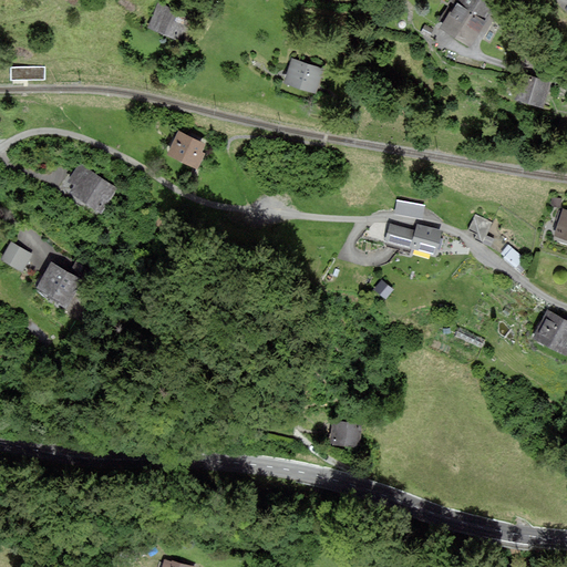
[(490,23),(486,21),(494,8),(481,0),(461,0),(459,4),(457,3),(441,29),(474,49),(490,23)]
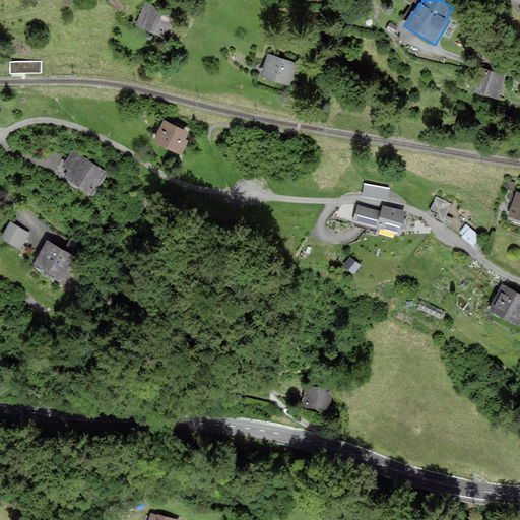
[(146,4),(137,24),(165,37),(174,15),(146,4)]
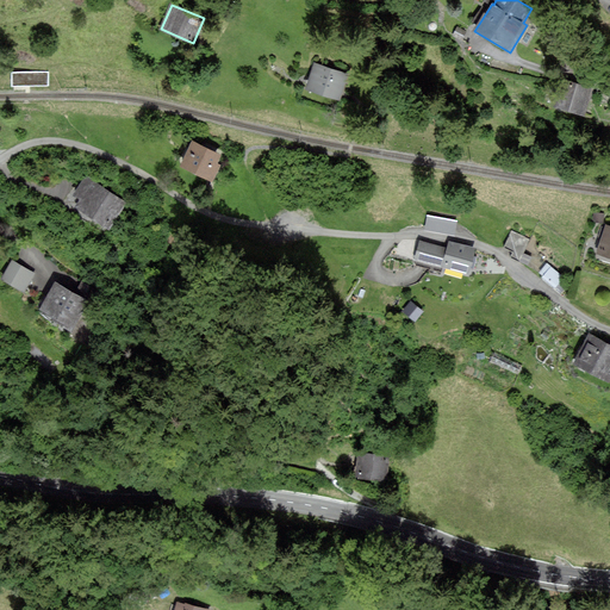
[(316,64),(307,88),(340,98),(347,74),(316,64)]
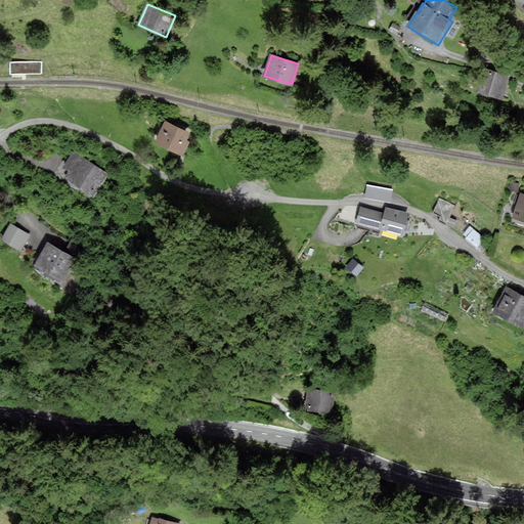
[(42,61),(11,61),(11,75),(42,75),(42,61)]
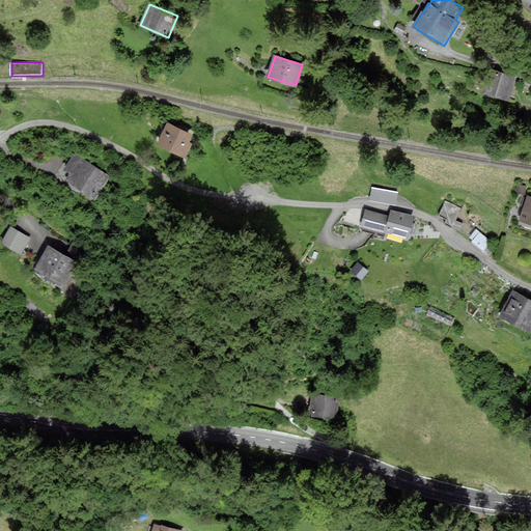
[(492,70),(484,91),(509,100),(516,78),(492,70)]
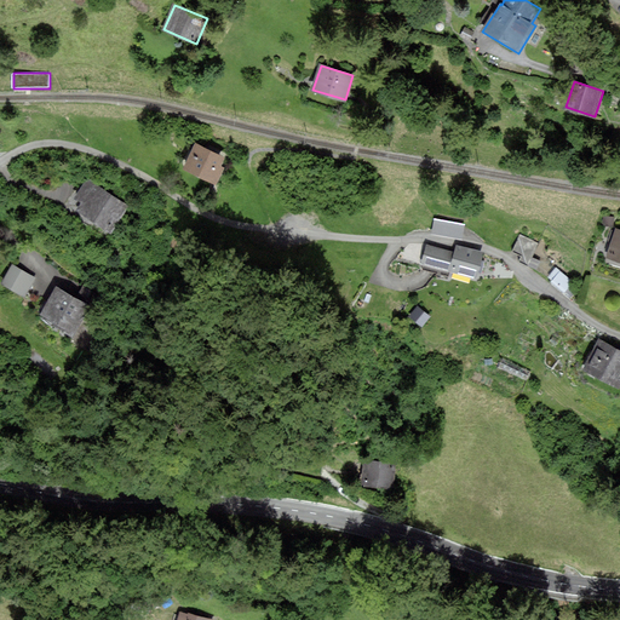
[(227,159),(194,143),(182,170),(214,185),(227,159)]
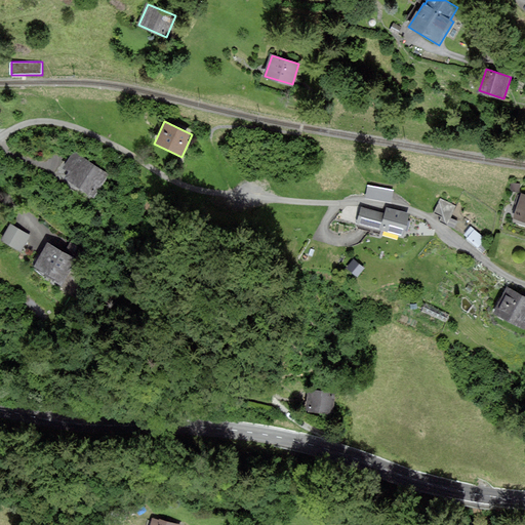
[(68,178),(94,195),(108,173),(74,153),(66,166),(73,170),(68,178)]
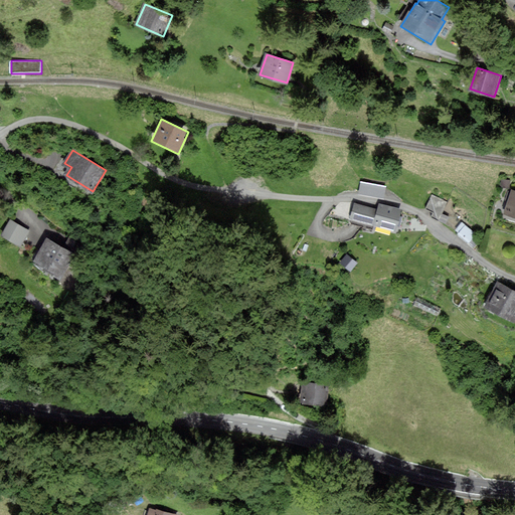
[(386,186),(366,183),(365,191),(384,195),(386,186)]
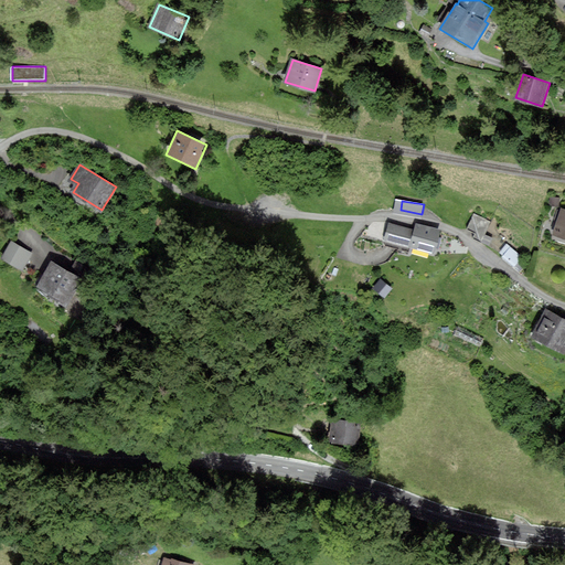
[(564,209),(563,209),(554,237),(564,241),(564,209)]
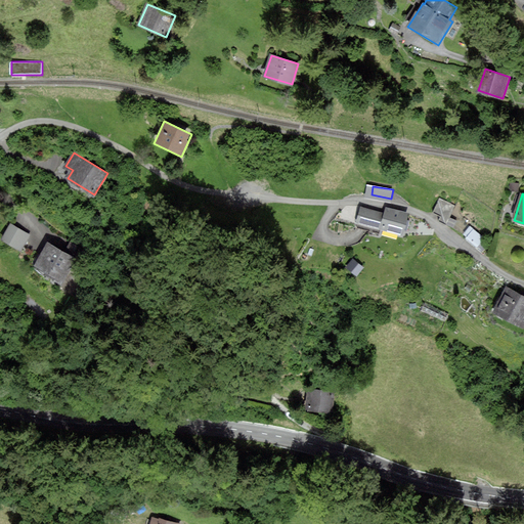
[(448,216),(454,202),(440,195),(434,210),(448,216)]
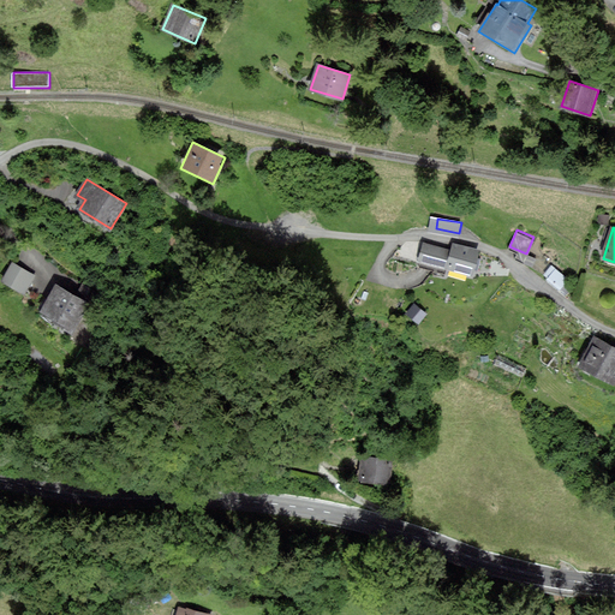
[(440,274),(447,250),(423,243),(416,267),(440,274)]
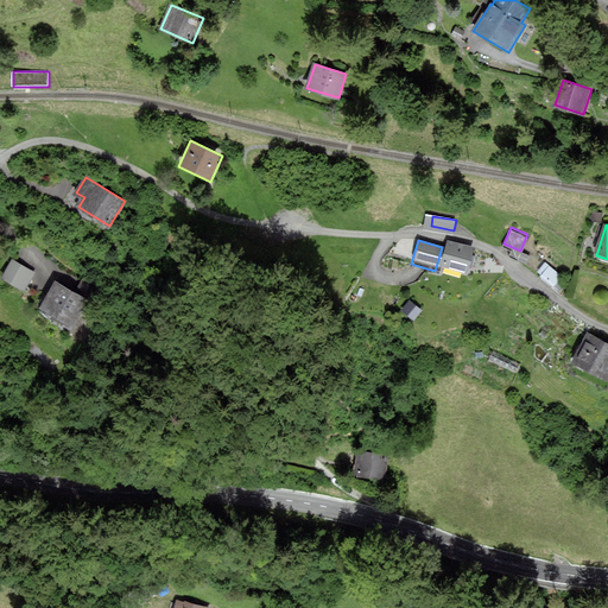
[(474,248),(448,240),(439,266),(466,274),(474,248)]
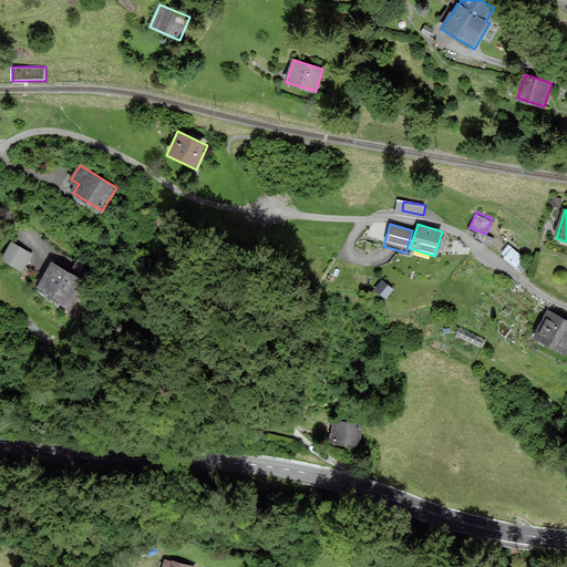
[(32,256),(11,243),(1,258),(22,271),(32,256)]
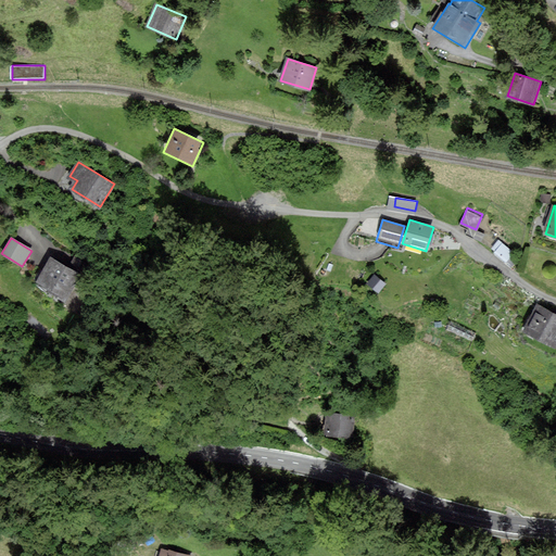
[(505,247),(497,256),(508,264),(516,254),(505,247)]
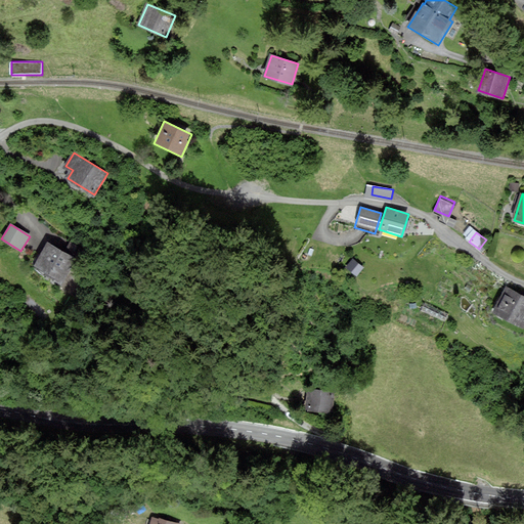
[(48,243),(34,265),(62,282),(77,260),(48,243)]
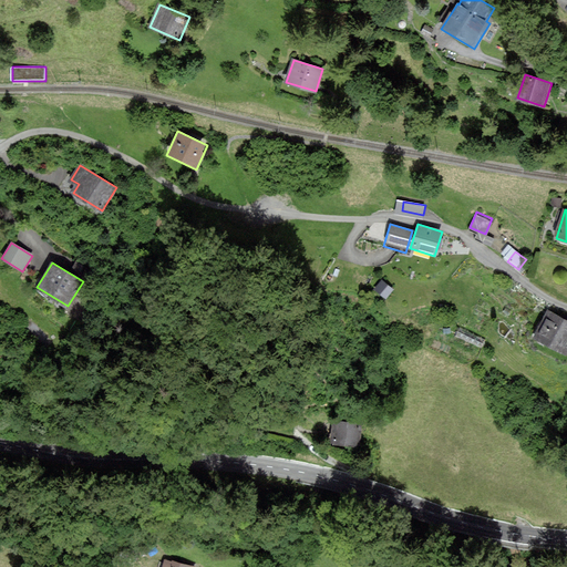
[(383,280),(374,290),(387,300),(394,290),(383,280)]
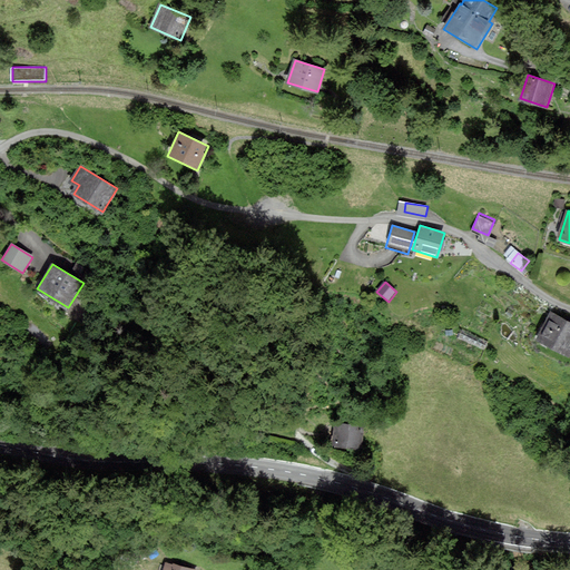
[(569,321),(554,313),(539,342),(569,357),(569,321)]
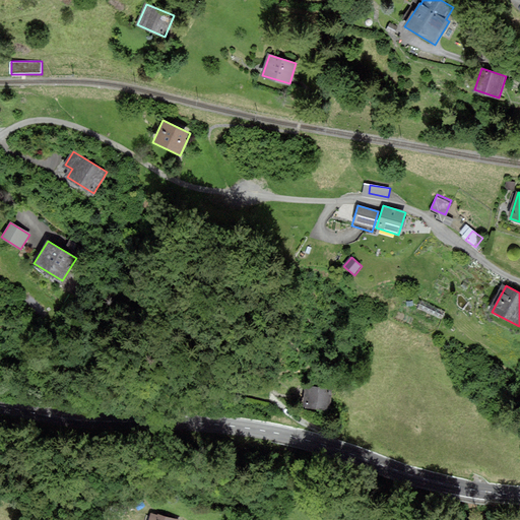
[(307,386),(305,405),(329,408),(332,389),(307,386)]
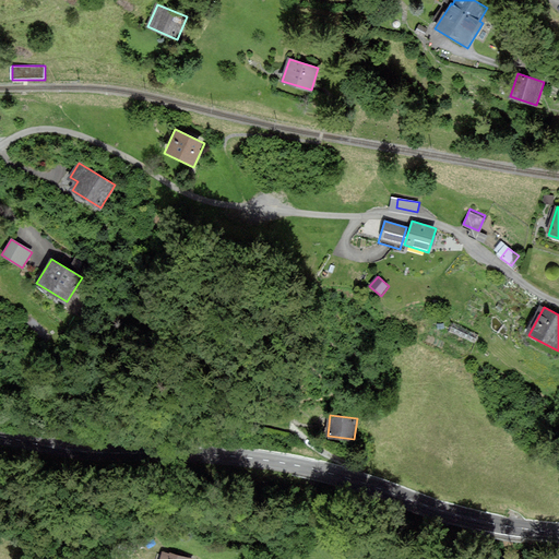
All buildings are outlined.
